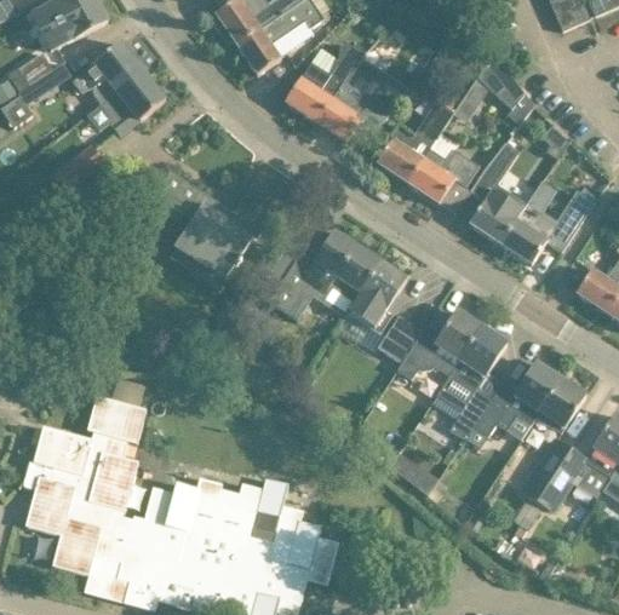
[(0,19),(17,11),(10,0),(0,0),(0,19)]
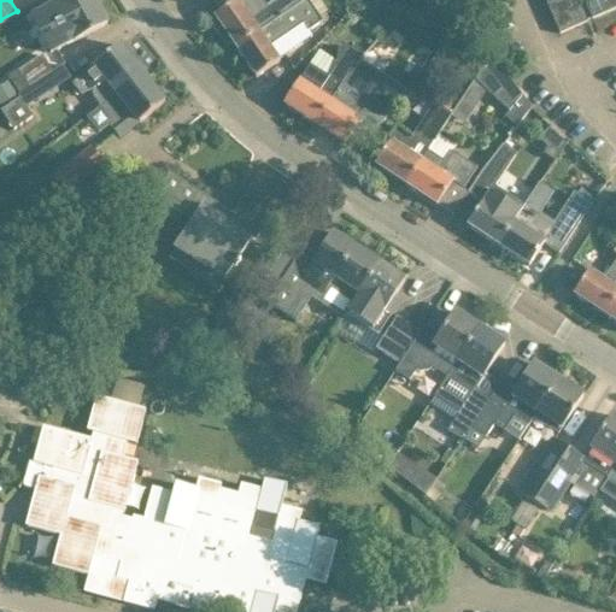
[(56,0),(30,13),(50,49),(106,21),(94,0),(56,0)]
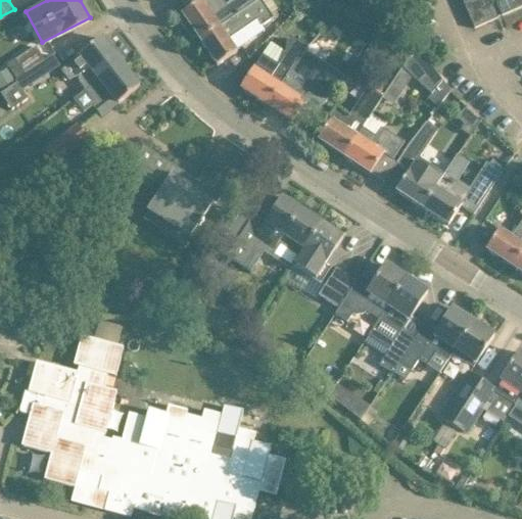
[(182,13),(178,16),(184,27),(189,24),(196,33),(198,37),(252,0),(226,0),(225,1),(224,0),(197,0),(186,7),(181,11),(182,13)]
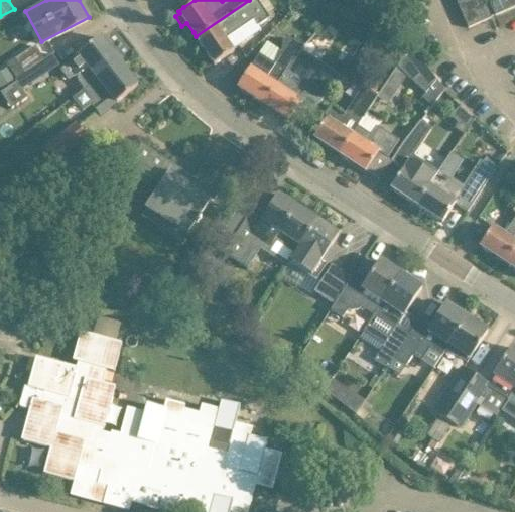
[(256,23),(268,15),(265,9),(272,5),(268,0),(249,0),(196,36),(213,61),(233,48),(224,36),(252,17),(256,23)]
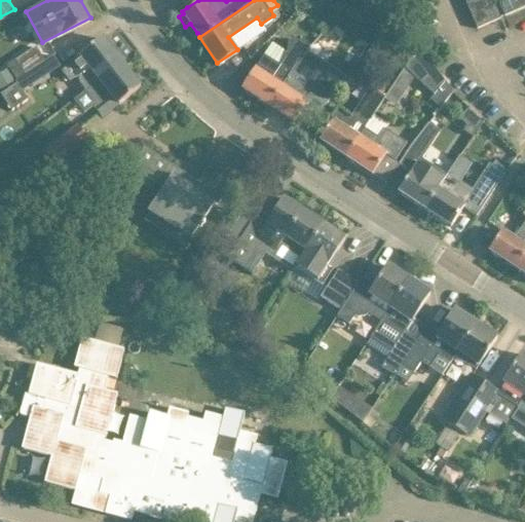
[(471,14),(495,4),(493,0),(473,0),(466,3),(471,14)]
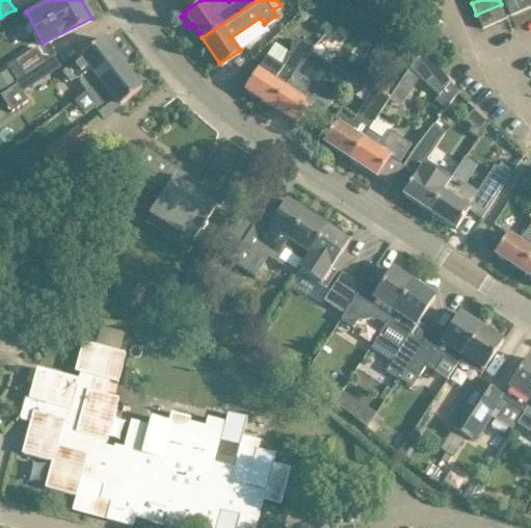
[(509,14),(530,3),(530,0),(503,0),(509,14)]
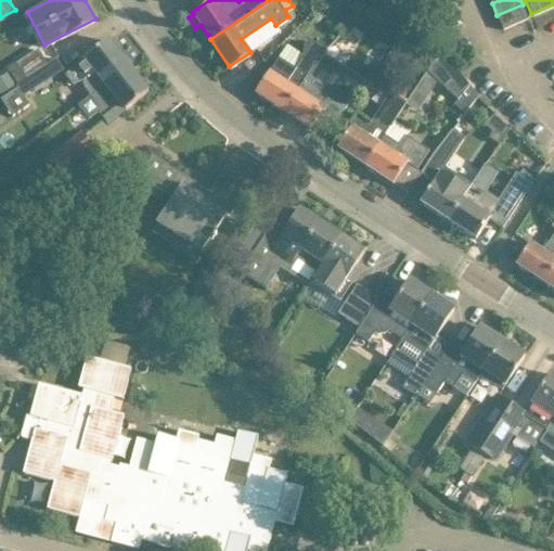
[(502,27),(527,16),(523,4),(497,15),(502,27)]
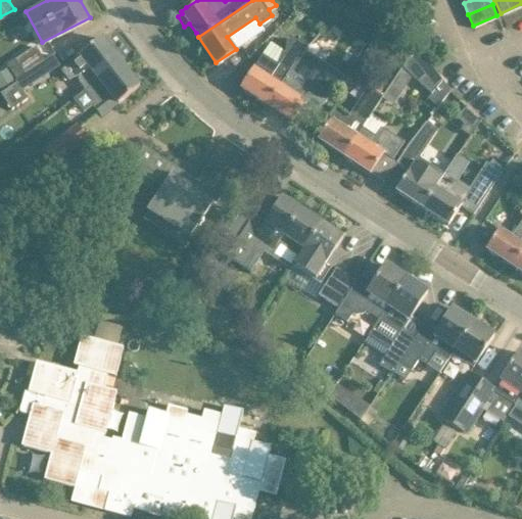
[(78,79),(84,87),(120,59),(100,36),(77,53),(78,54),(63,65),(60,67),(67,77),(78,74),(78,79)]
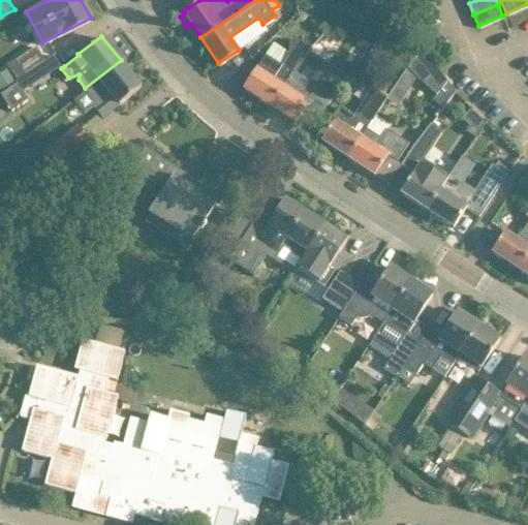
[(253,69),(242,87),(269,104),(282,84),(291,69),(298,59),(306,50),(312,43),(307,39),(302,38),(289,37),(287,49),(287,50),(279,62),(265,53),(255,66),(253,69)]
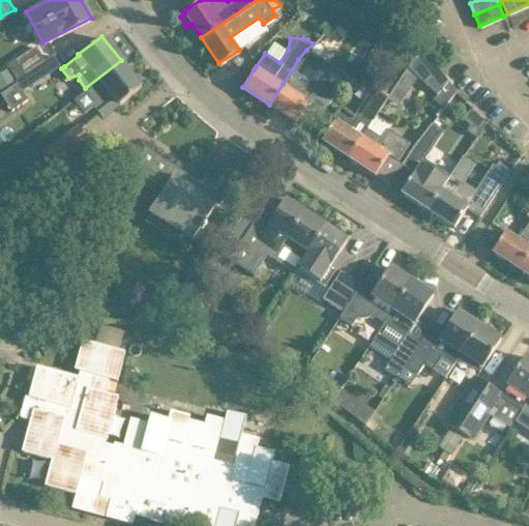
[(34,45),(15,57),(24,71),(43,59),(34,45)]
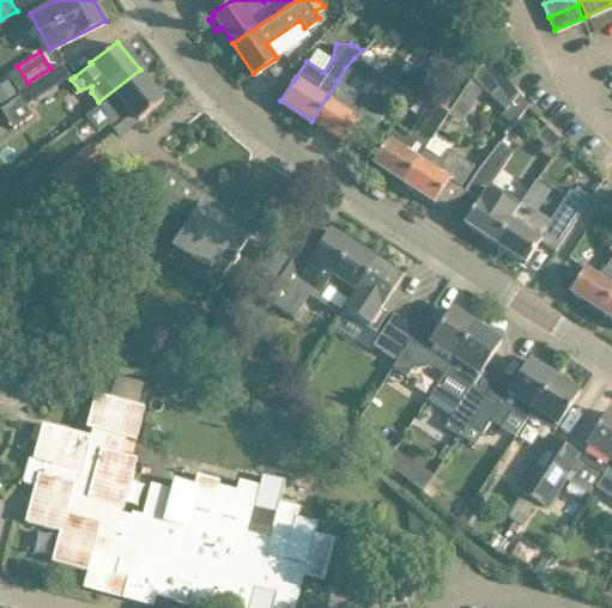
[(460,91),(456,97),(470,105),(482,86),(504,107),(517,92),(506,78),(486,53),(479,62),(471,77),(460,91)]
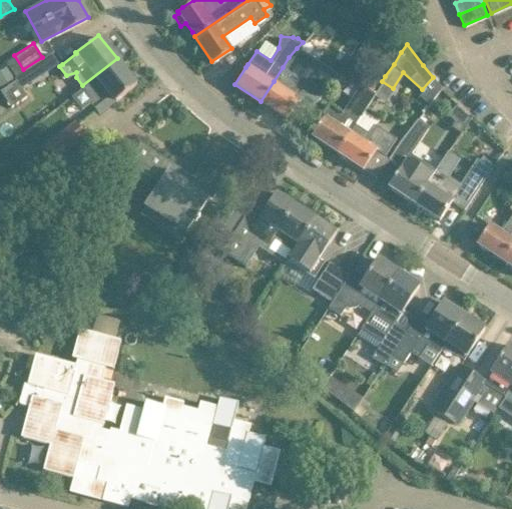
[(274,81),(261,101),(286,118),(297,101),(300,98),(296,96),(300,91),(315,101),(316,102),(326,86),(310,75),(318,63),(297,48),(289,57),(283,67),(274,81)]
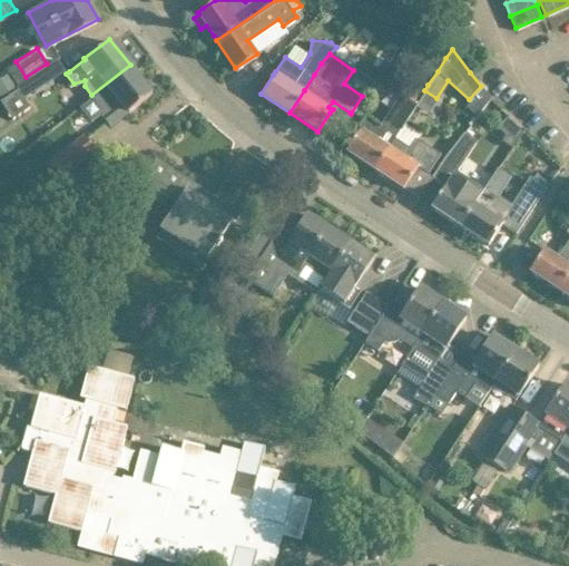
[(91,95),(91,96),(97,104),(100,113),(107,120),(109,124),(121,114),(150,91),(130,65),(91,95)]
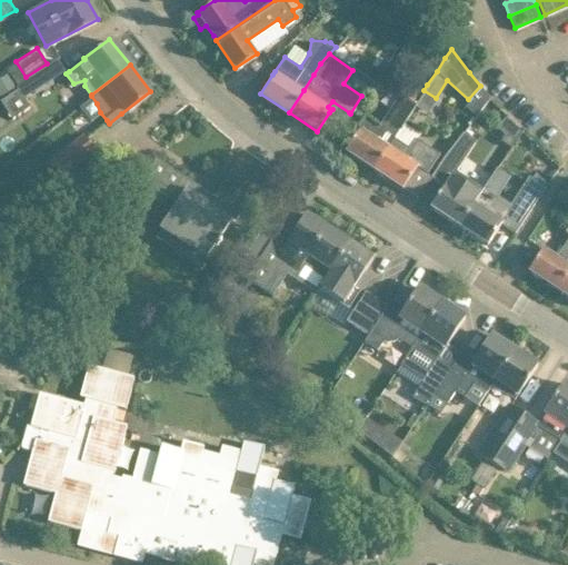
[(7,72),(0,76),(0,93),(15,85),(7,72)]
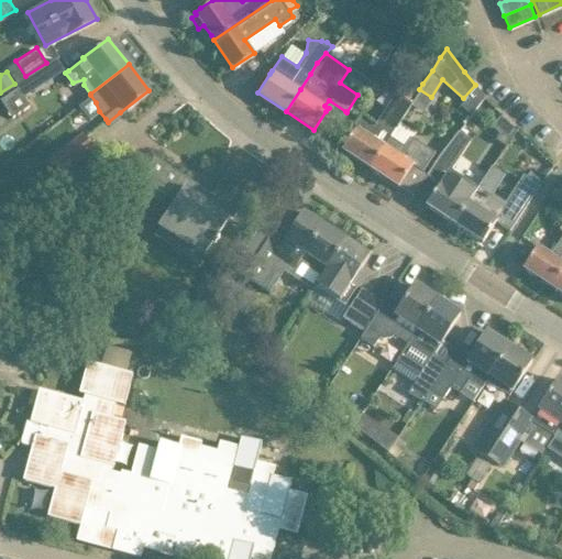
[(18,87),(0,98),(12,116),(29,103),(22,94),(18,87)]
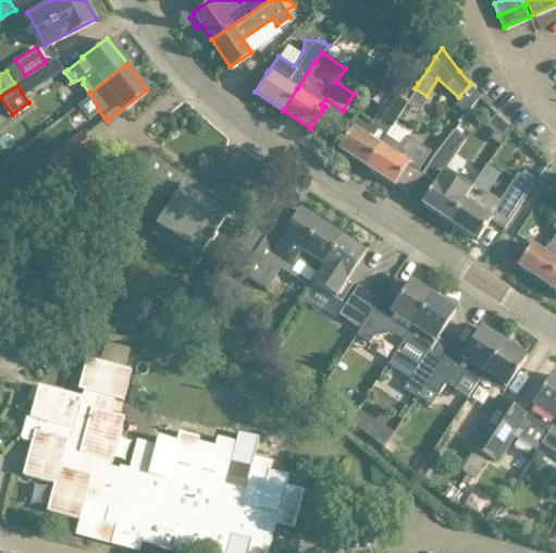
[(349,127),(337,146),(366,164),(386,134),(396,119),(407,102),(407,100),(398,95),(391,89),(370,121),(357,112),(350,122),(353,124),(349,127)]
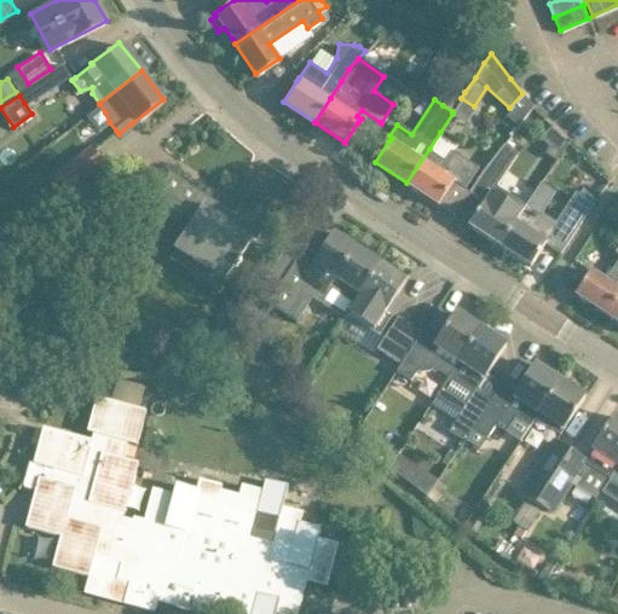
[(483,200),(480,202),(467,222),(498,243),(514,219),(515,219),(525,203),(495,184),(517,151),(503,142),(480,172),(468,190),(483,200)]
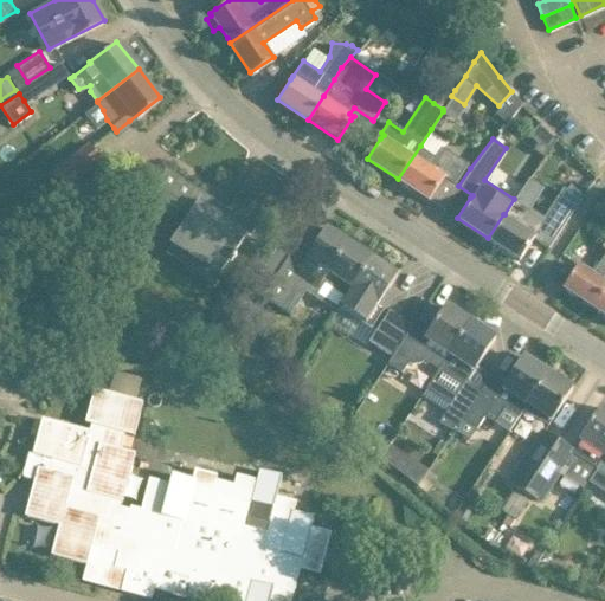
[(63,186),(100,156),(88,141),(51,170),(63,186)]
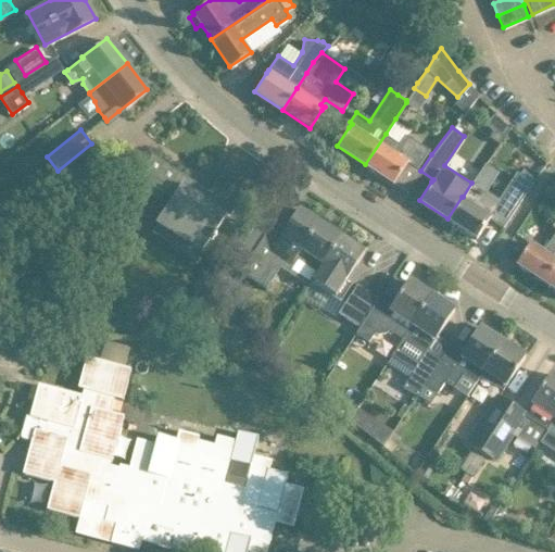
[(386,134),(365,164),(392,183),(393,182),(407,161),(417,167),(429,148),(406,133),(398,141),(386,134)]
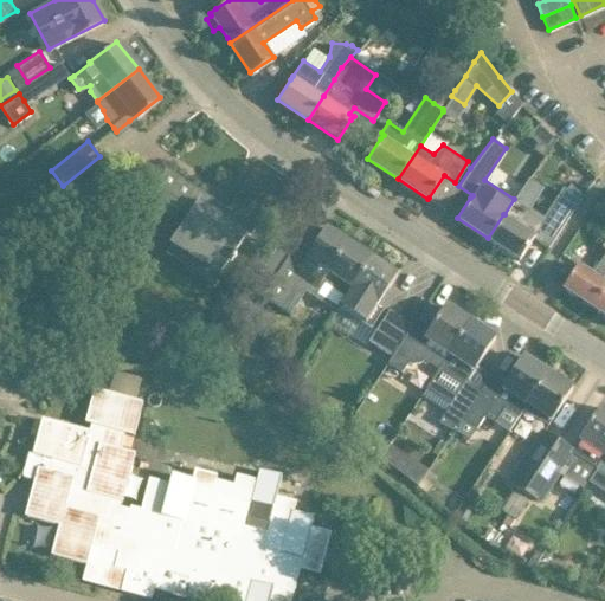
[(166,166),(155,182),(182,200),(192,206),(168,243),(171,244),(216,273),(217,275),(220,270),(221,269),(223,270),(229,260),(227,259),(233,251),(245,232),(245,231),(258,212),(271,193),(272,192),(248,175),(227,206),(221,214),(199,200),(205,192),(166,166)]
